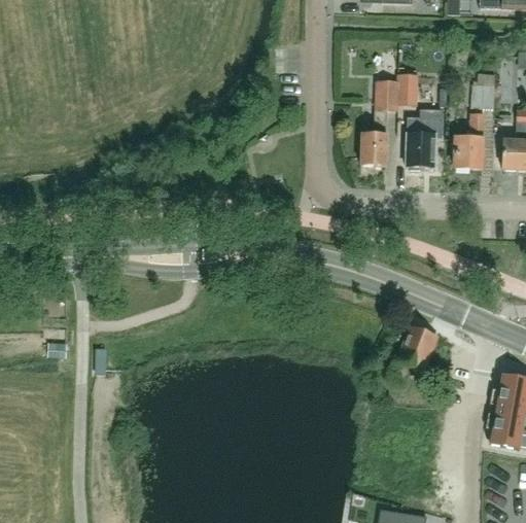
[(479,0),(479,7),(512,8),(512,0),(479,0)]
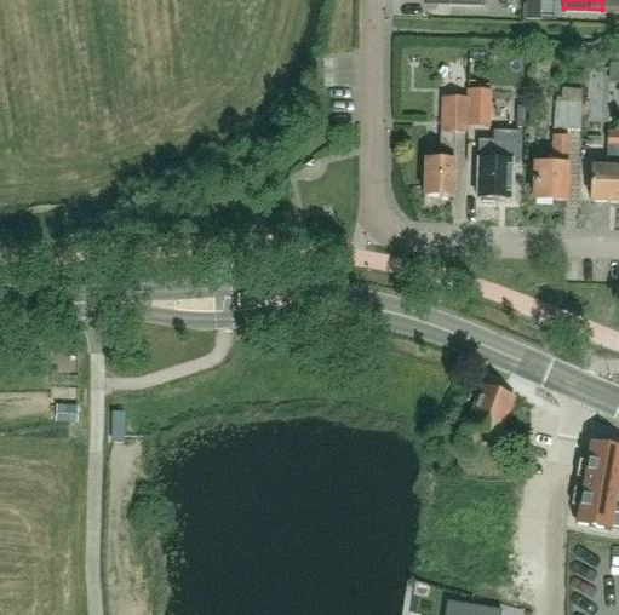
[(469,95),(469,122),(491,124),(492,86),(469,85),(469,95)]
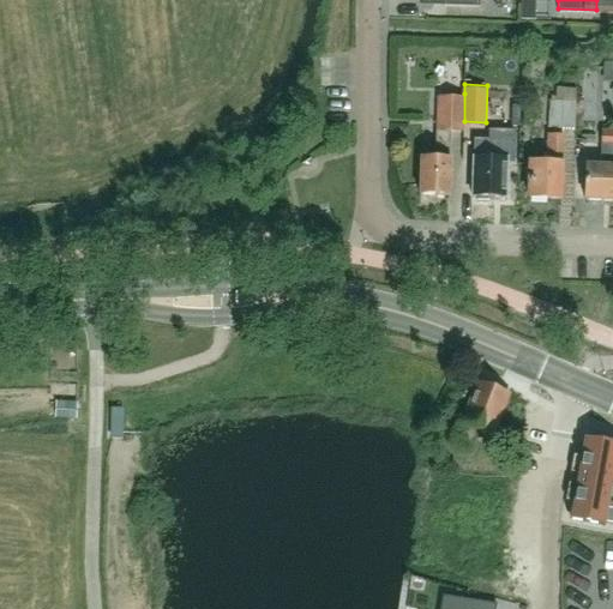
[(548,125),(576,126),(577,85),(564,84),(563,98),(550,97),(548,125)]
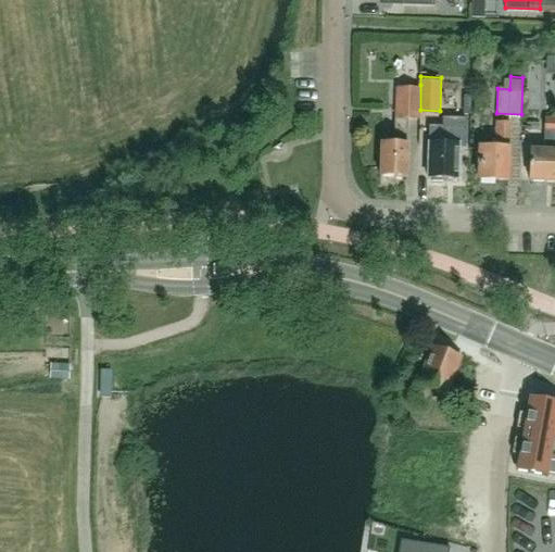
[(419,116),(420,85),(396,84),(394,140),(381,140),(380,173),(406,174),(407,141),(408,116),(419,116)]
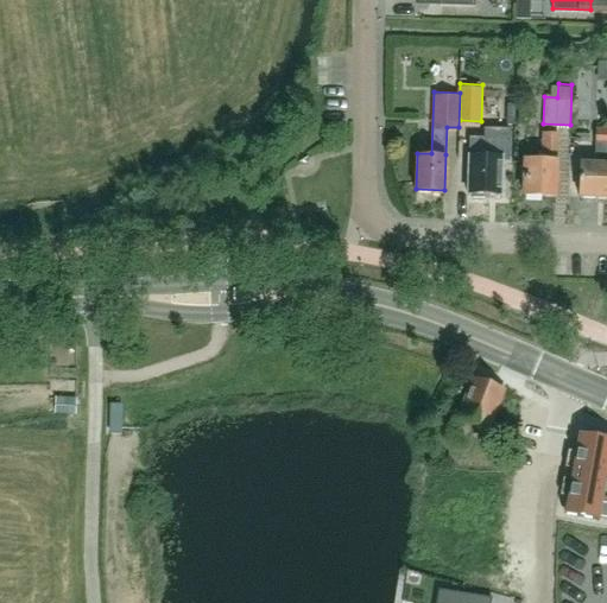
[(500,191),(501,154),(500,154),(501,126),(485,125),(484,153),(469,153),(468,190),(500,191)]
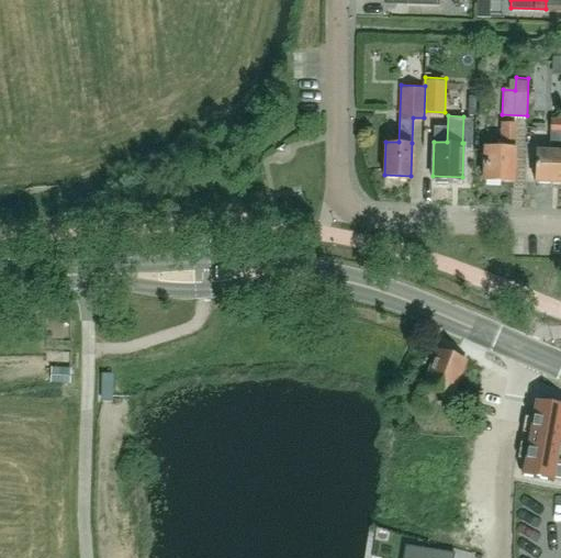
[(560,118),(551,118),(550,148),(537,147),(536,179),(560,180),(560,118)]
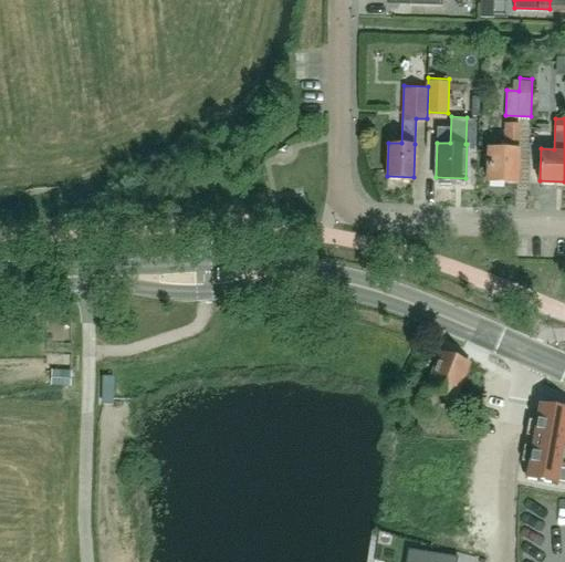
[(518,180),(520,122),(506,122),(505,146),(489,146),(488,179),(518,180)]
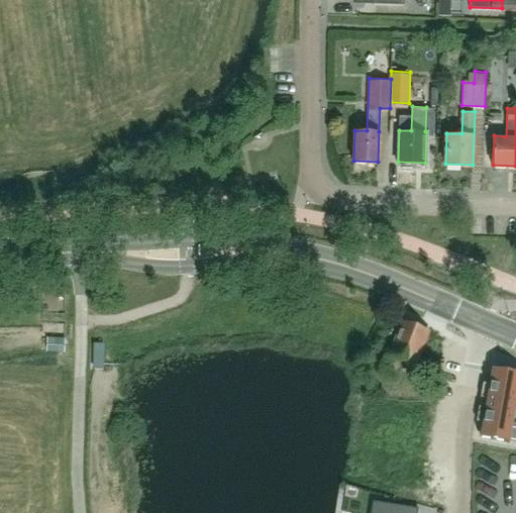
[(415,363),(427,328),(424,327),(423,323),(417,321),(414,323),(403,319),(395,339),(394,338),(389,352),(382,372),(396,378),(403,358),(415,363)]
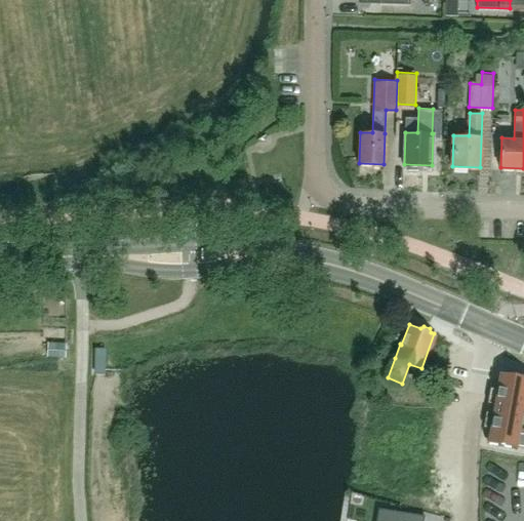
[(53,329),(53,346),(65,346),(66,330),(53,329)]
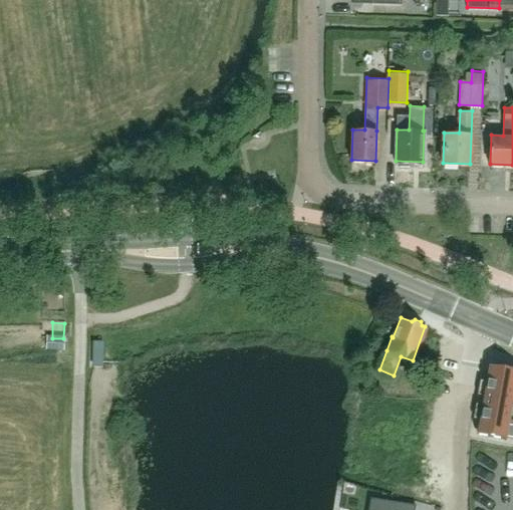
[(512,367),(489,363),(483,397),(510,402),(511,400),(512,390),(512,367)]
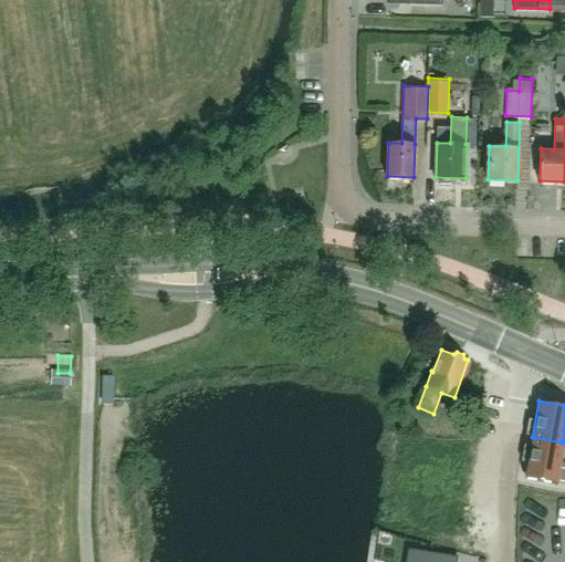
[(532,437),(525,476),(555,481),(555,479),(558,466),(562,443),(532,437)]
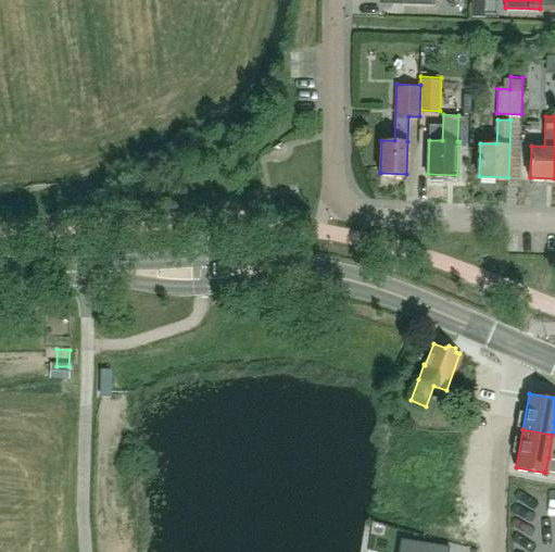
[(554,458),(549,458),(545,471),(554,472),(554,458)]
